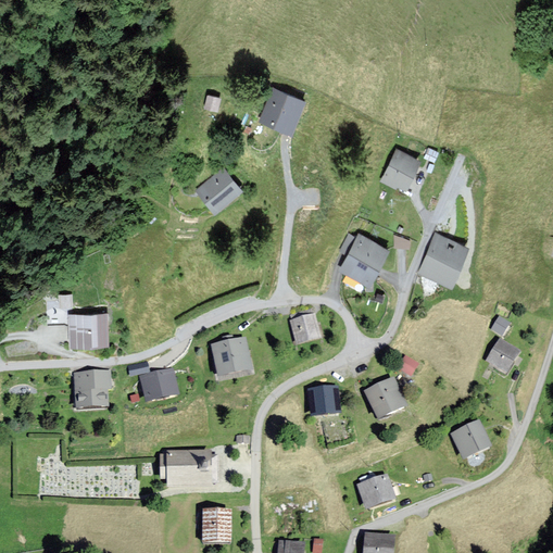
[(272,88),(260,120),(286,129),(298,97),(272,88)]
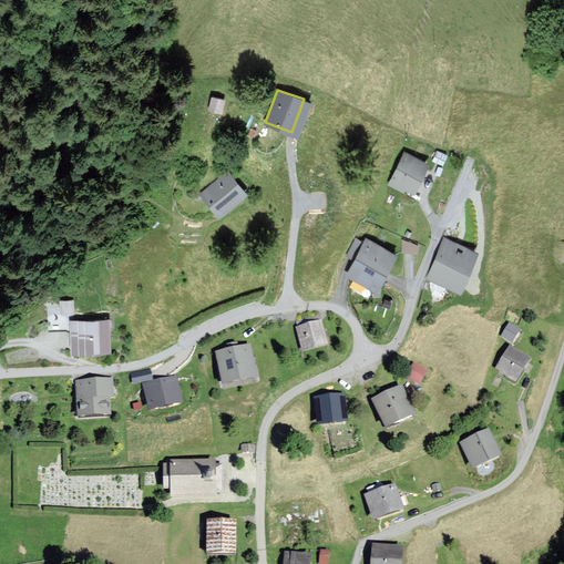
[(401,149),(387,180),(400,186),(401,183),(411,188),(424,160),(401,149)]
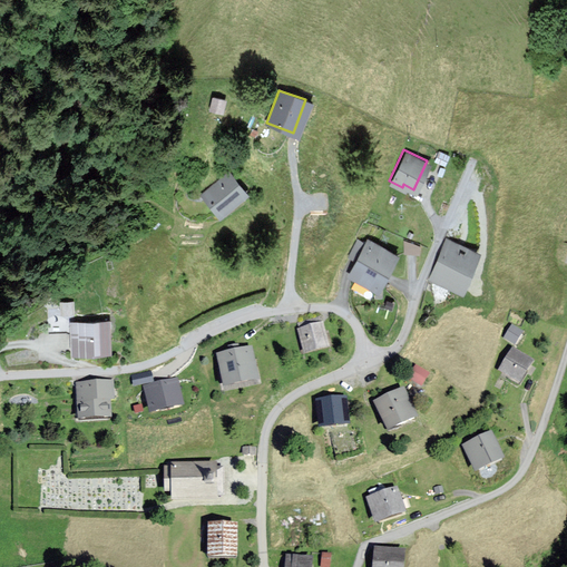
[(199,191),(216,212),(243,191),(227,169),(199,191)]
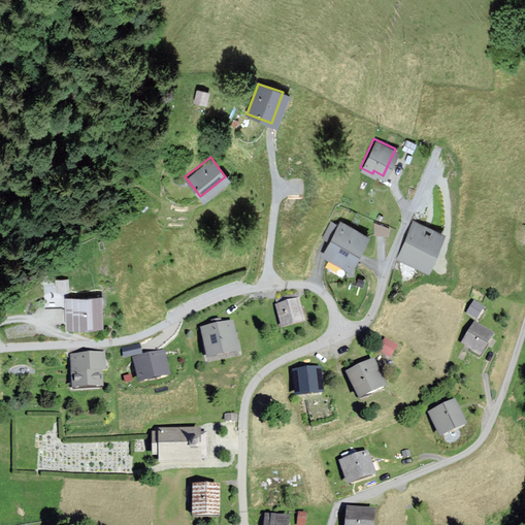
[(411,220),(396,255),(425,266),(439,231),(411,220)]
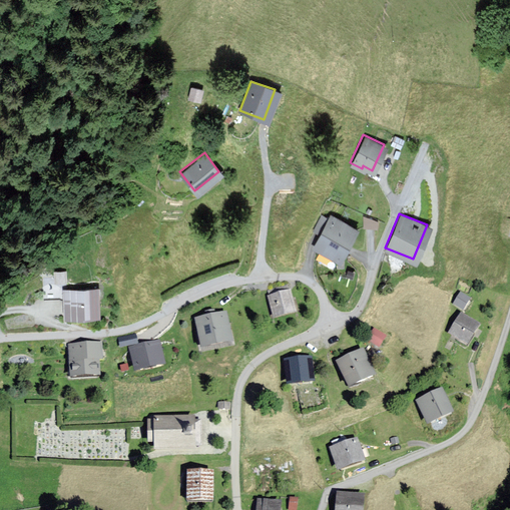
[(330,215),(314,246),(338,260),(355,228),(330,215)]
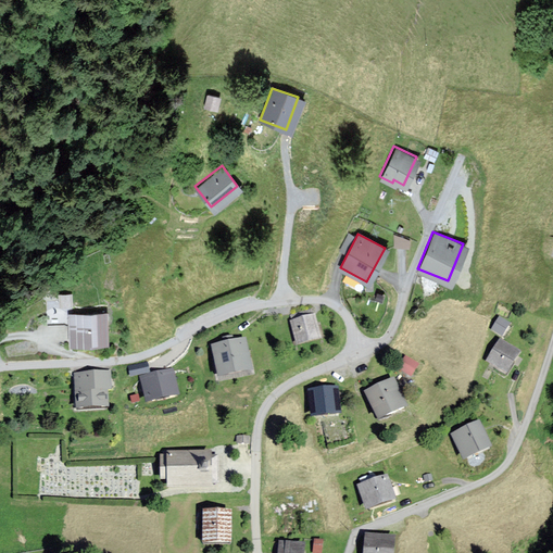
[(54,305),(68,304),(67,290),(54,290),(54,305)]
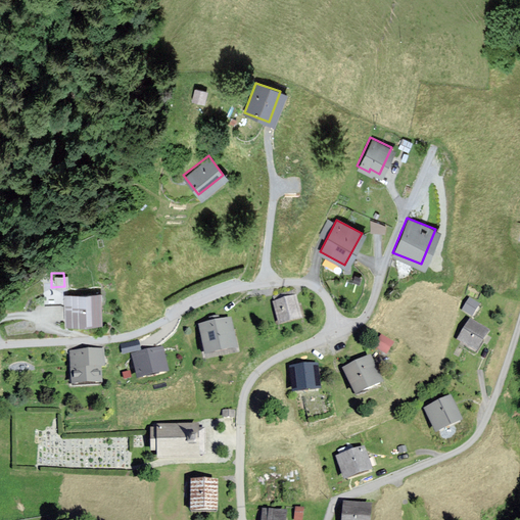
[(64,292),(64,321),(97,320),(97,292),(64,292)]
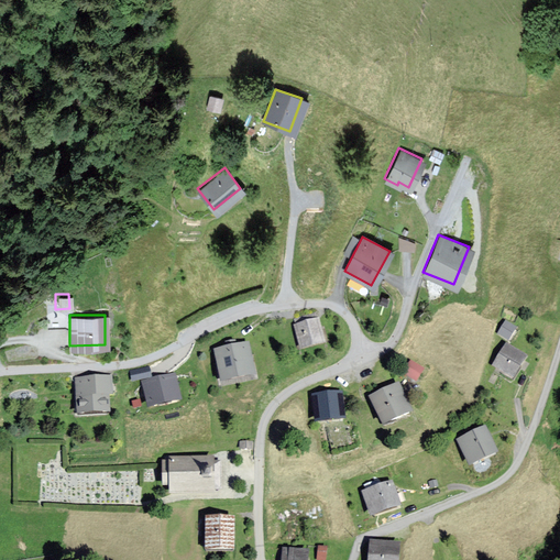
[(314,318),(293,324),(299,346),(320,339),(314,318)]
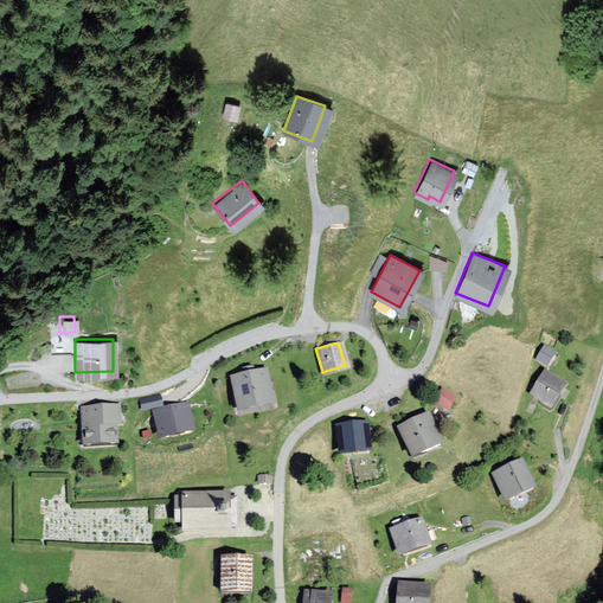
[(541,345),(533,357),(544,363),(551,351),(541,345)]
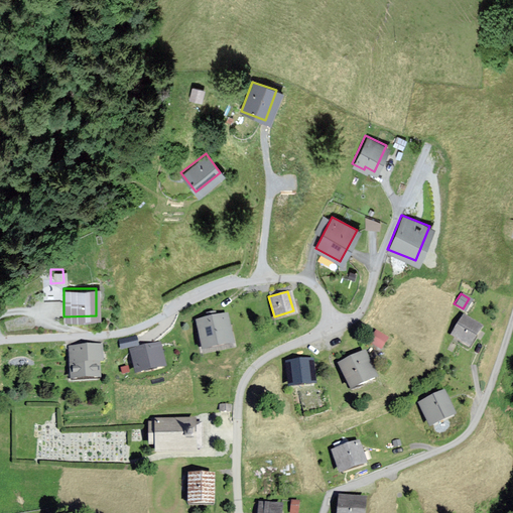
[(224,314),(195,321),(201,347),(229,341),(224,314)]
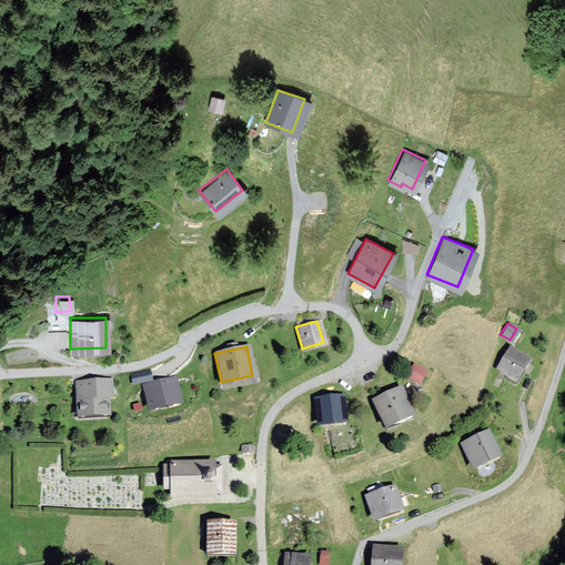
[(508,346),(495,366),(514,379),(526,357),(508,346)]
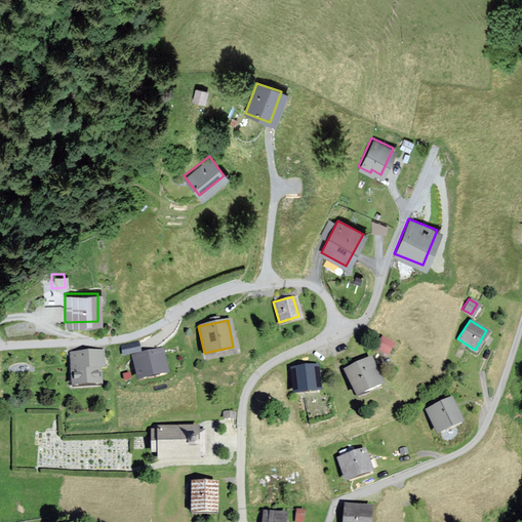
[(379,335),(373,345),(385,352),(391,343),(379,335)]
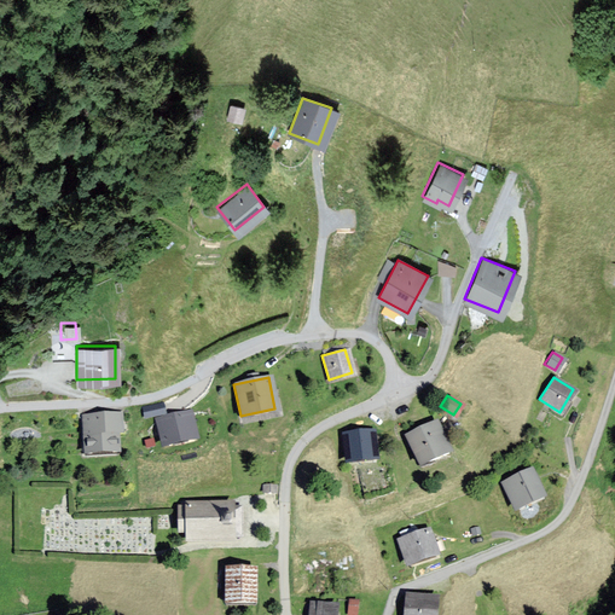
[(140,404),(143,415),(161,411),(158,400),(140,404)]
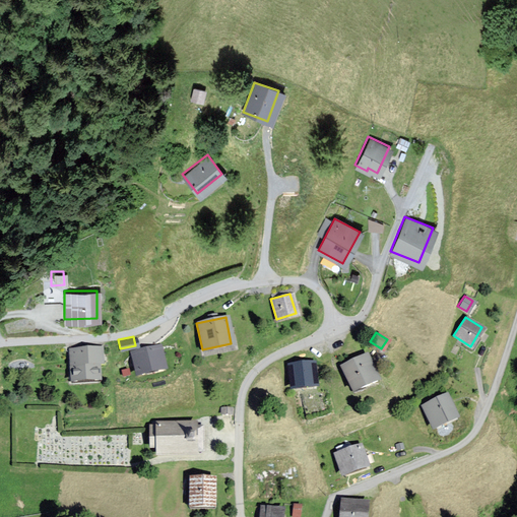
[(156,344),(129,350),(134,373),(163,367),(156,344)]
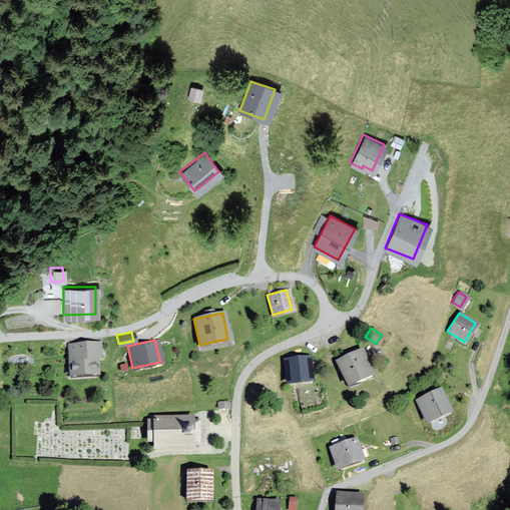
[(67,343),(69,375),(95,374),(94,359),(98,358),(97,341),(67,343)]
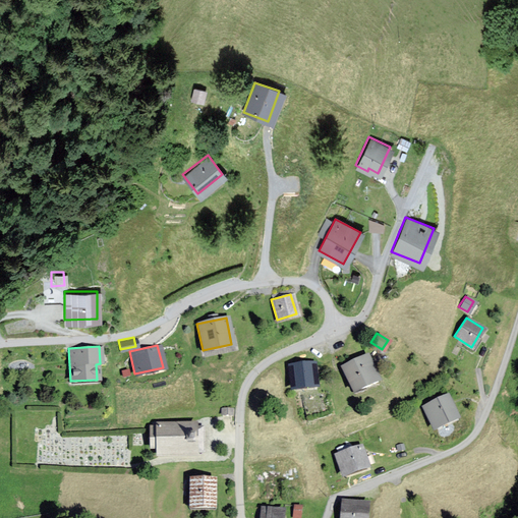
[(364,354),(341,365),(353,390),(376,380),(364,354)]
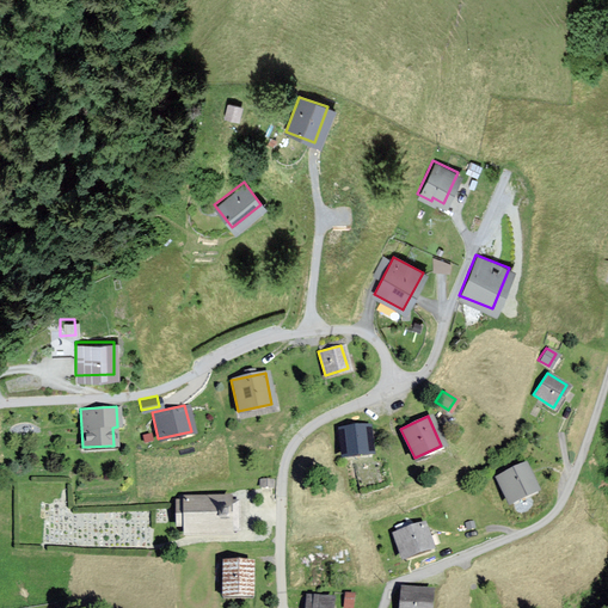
[(366,425),(337,429),(339,454),(368,450),(366,425)]
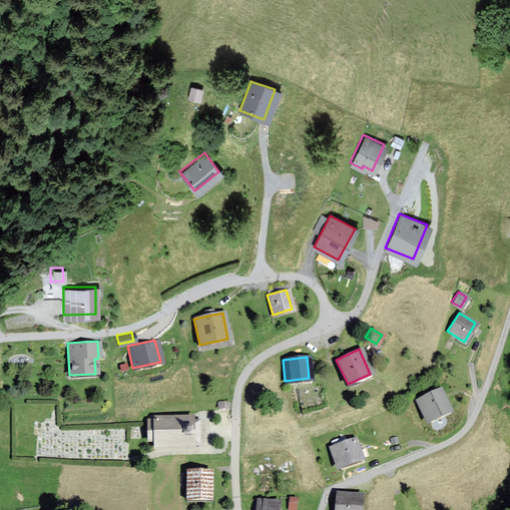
[(439,389),(414,400),(424,422),(449,411),(439,389)]
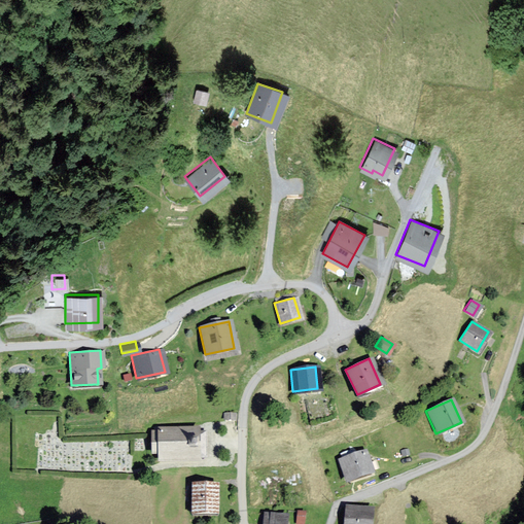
[(196,454),(203,454),(202,430),(196,430),(196,426),(154,427),(154,430),(149,430),(150,452),(156,452),(156,458),(196,458),(196,454)]
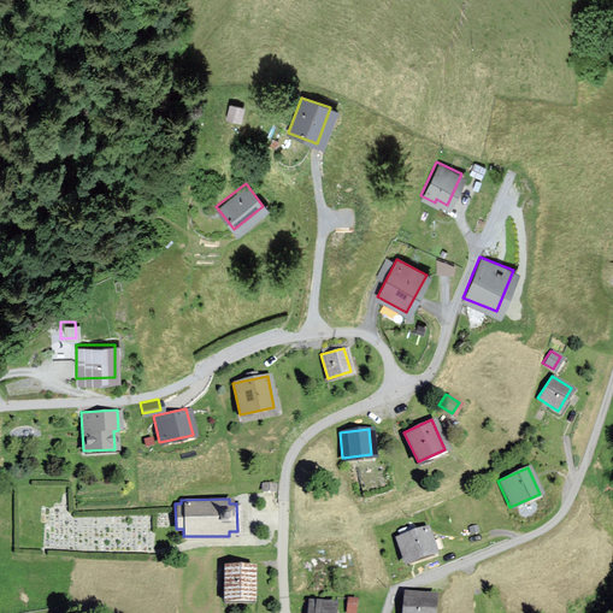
[(395,537),(402,561),(432,552),(424,528),(395,537)]
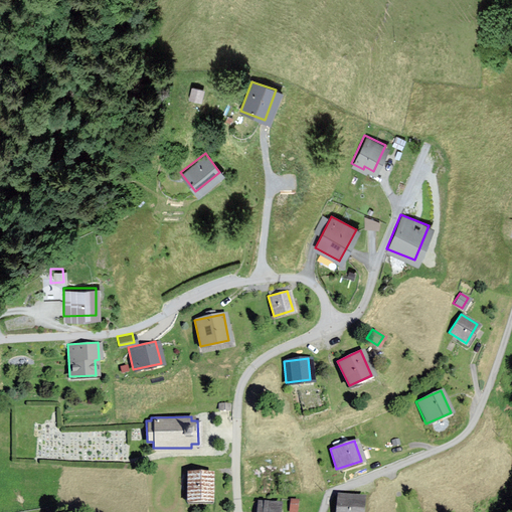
[(260,472),(259,490),(265,490),(265,487),(270,487),(270,472),(260,472)]
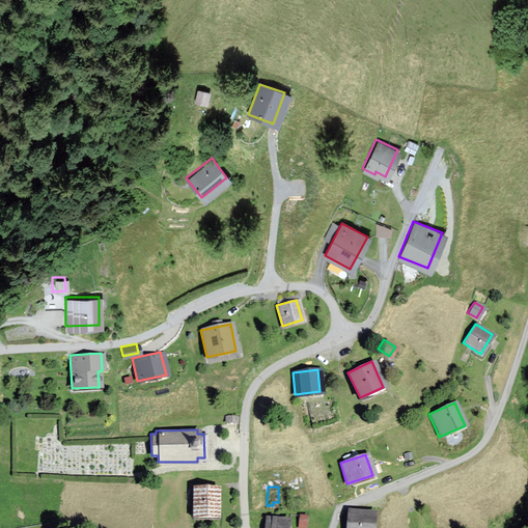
[(191,488),(191,517),(216,517),(216,488),(191,488)]
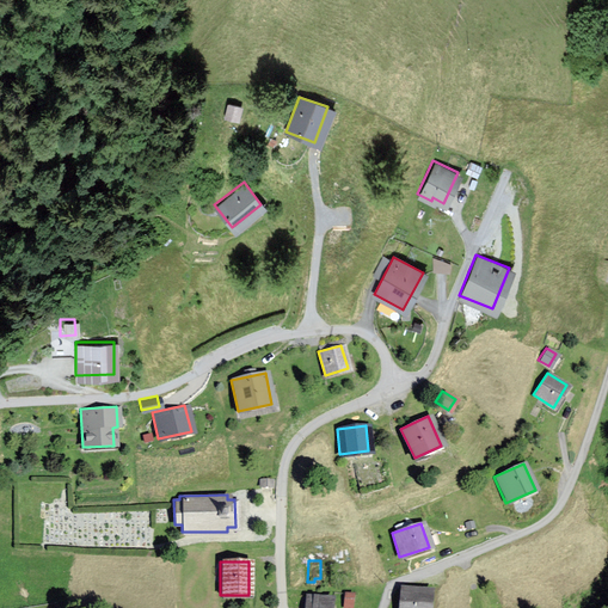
[(400,587),(398,607),(425,607),(428,588),(400,587)]
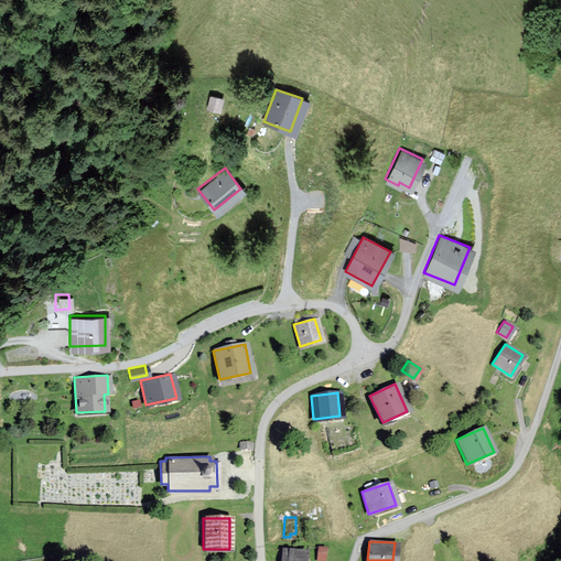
[(303,560),(304,550),(280,548),(278,560),(303,560)]
